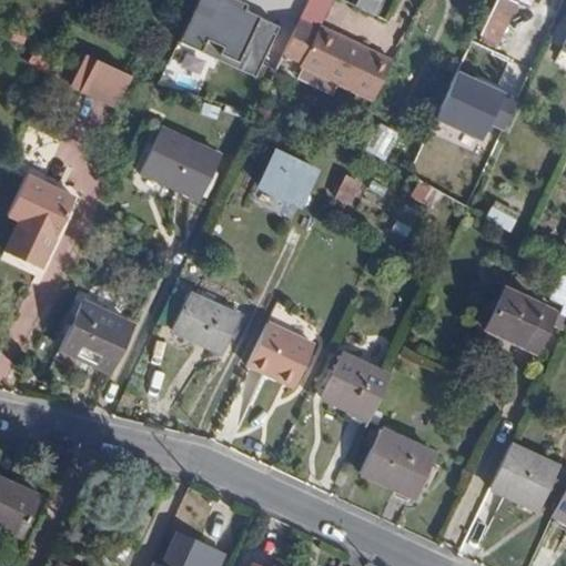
[(199,0),(180,46),(260,80),(282,27),(219,0),(199,0)]
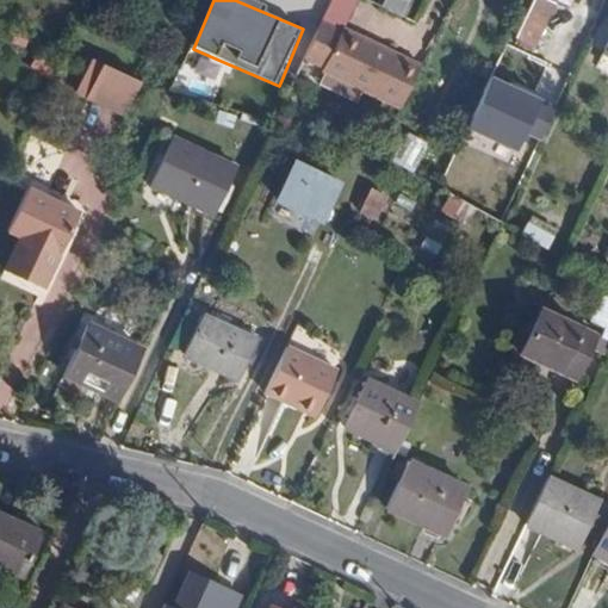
[(383,0),(382,5),(404,16),(410,0),(383,0)]
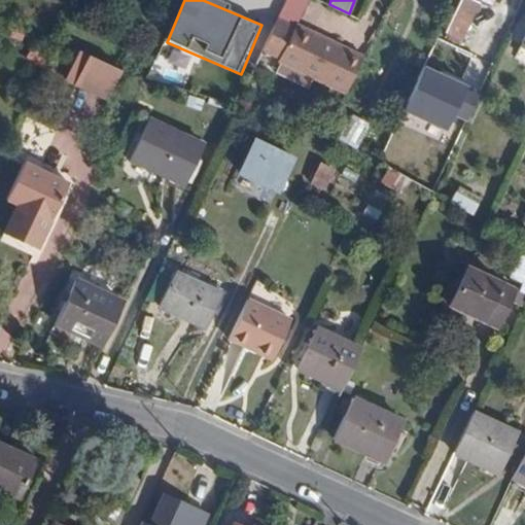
[(459,0),(453,15),(467,22),(478,0),(459,0)]
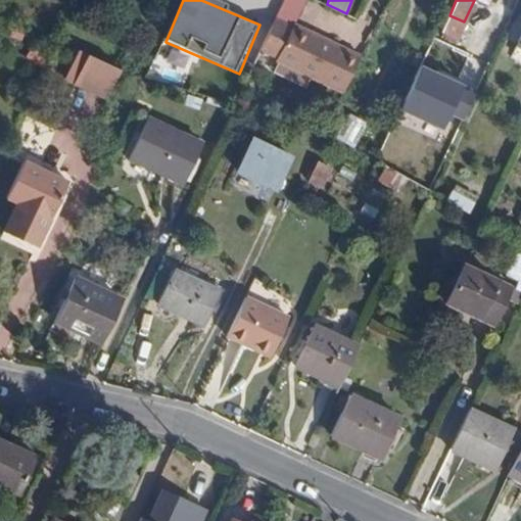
[(275,19),(259,53),(275,60),(275,63),(342,94),(360,56),(294,27),(289,25),(275,19)]
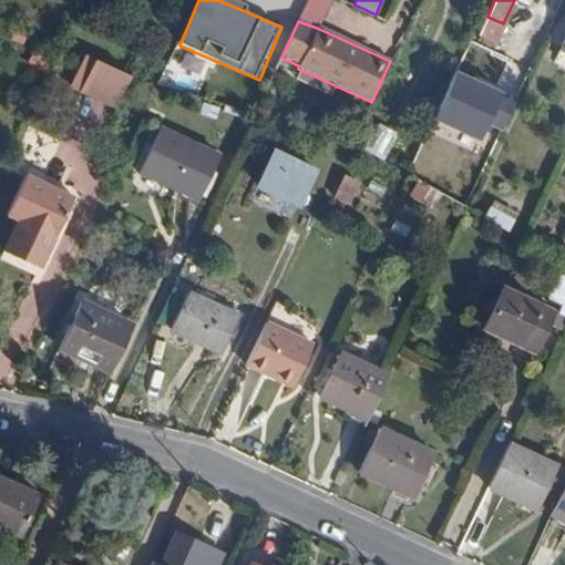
[(29,65),(11,55),(7,64),(24,74),(29,65)]
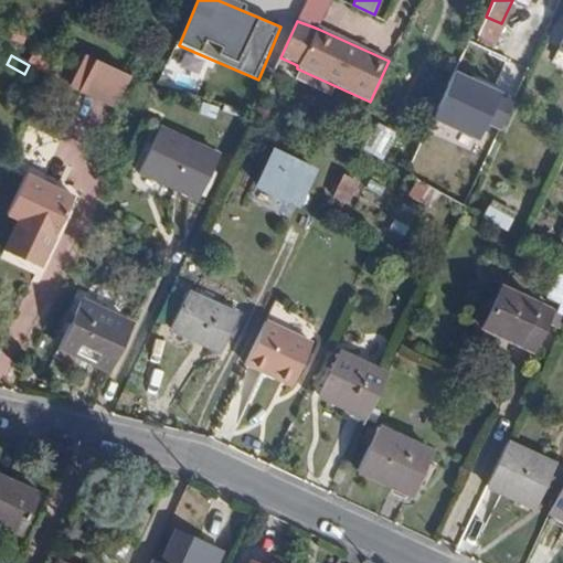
[(95,60),(81,88),(116,105),(131,76),(95,60)]
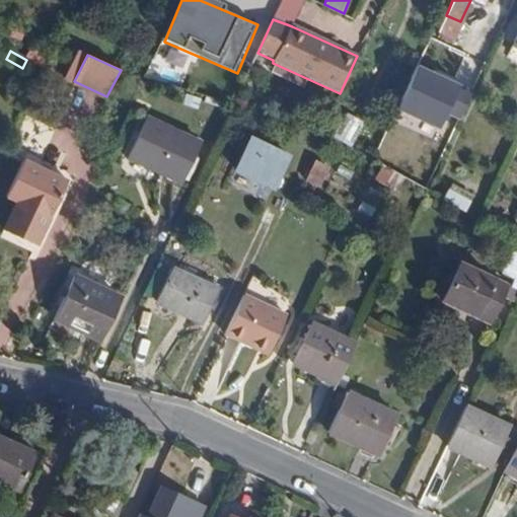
[(149,114),(131,152),(185,178),(204,139),(149,114)]
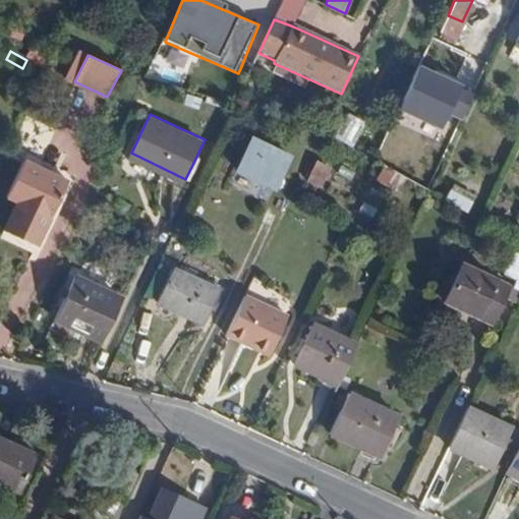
[(234,178),(279,197),(295,160),(250,140),(234,178)]
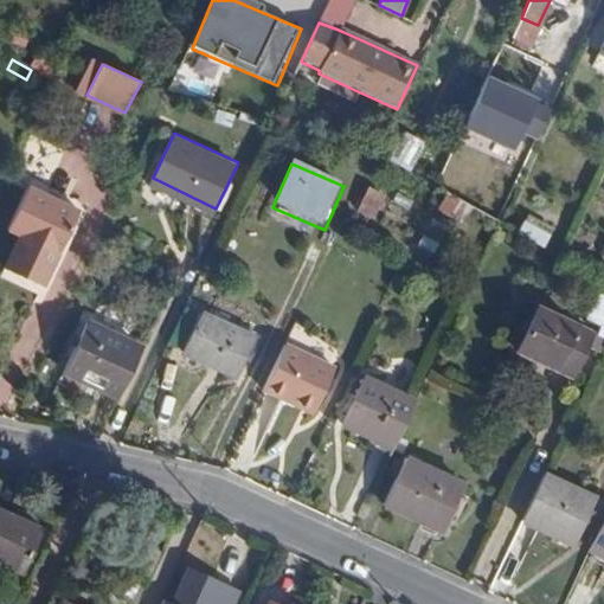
[(449,168),(438,186),(475,207),(484,190),(449,168)]
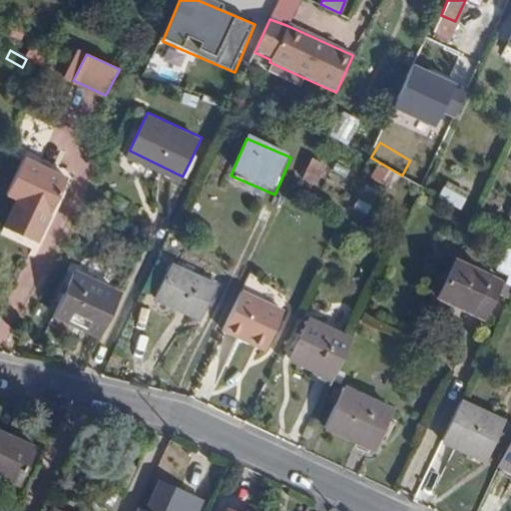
[(17,198),(4,225),(36,241),(50,213),(67,177),(25,157),(8,193),(17,198)]
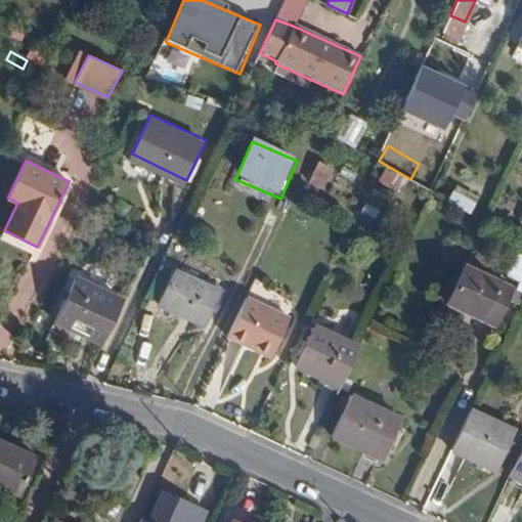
[(37,247),(4,230),(0,238),(38,257),(55,221),(51,218),(37,247)]
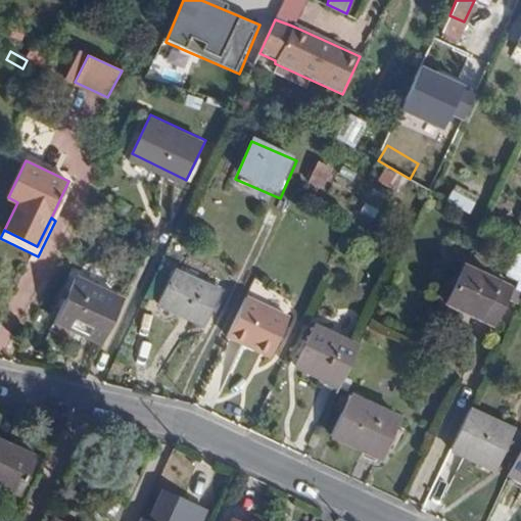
[(176,265),(160,297),(205,320),(210,310),(223,316),(237,286),(226,280),(222,287),(176,265)]
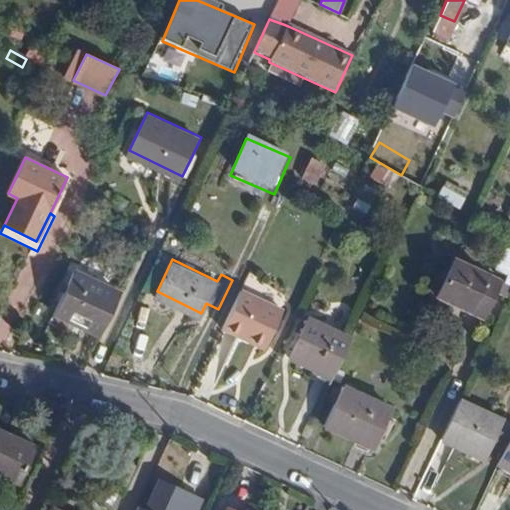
[(454,259),(438,295),(482,315),(498,279),(454,259)]
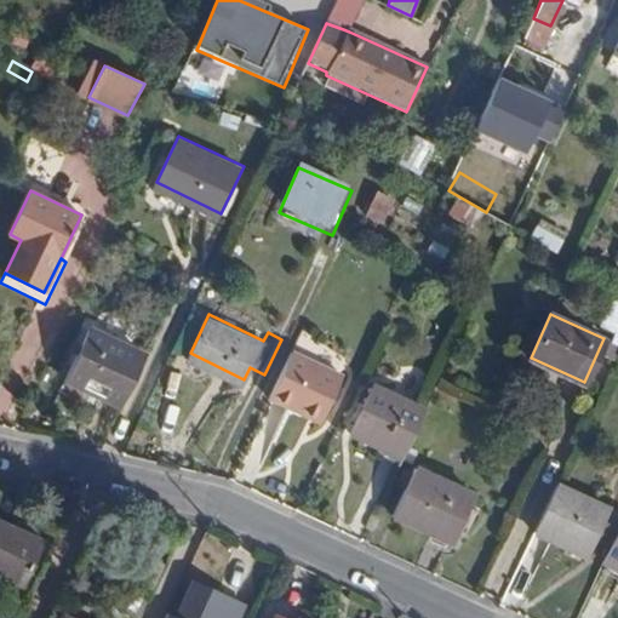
[(68,376),(124,404),(147,354),(91,326),(68,376)]
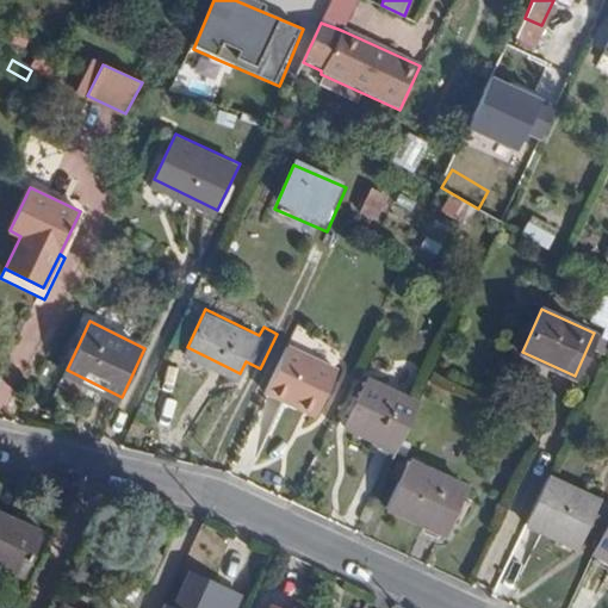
[(347,422),(398,446),(421,399),(371,376),(347,422)]
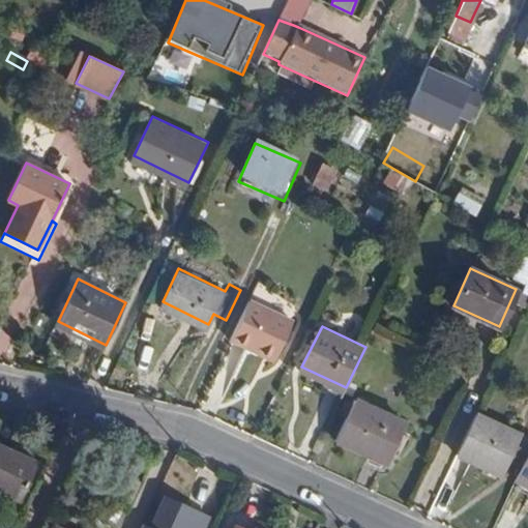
[(233,333),(217,365),(262,385),(276,354),(233,333)]
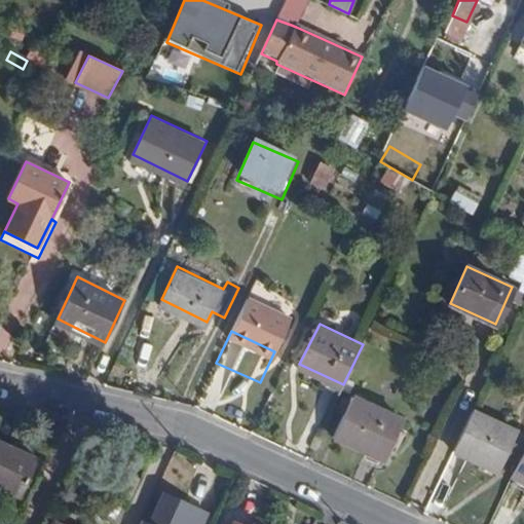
[(353,394),(335,435),(386,458),(387,457),(405,418),(353,394)]
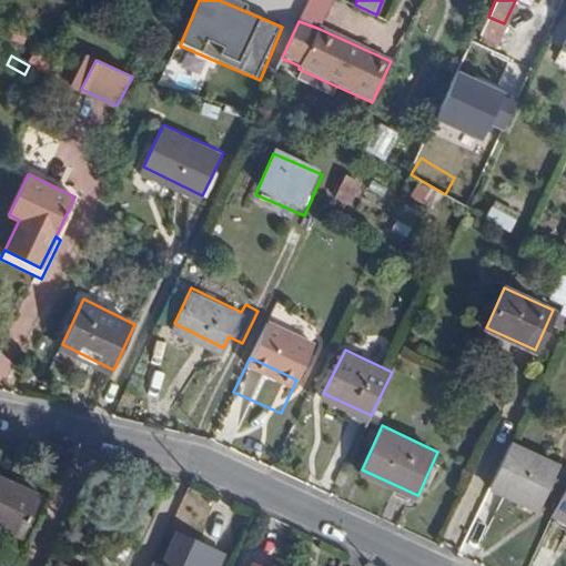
[(509,440),(491,483),(537,505),(558,462),(509,440)]
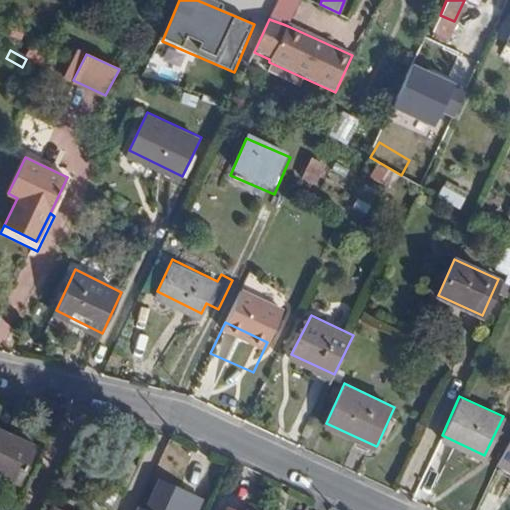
[(0,427),(0,470),(18,479),(33,444),(0,427)]
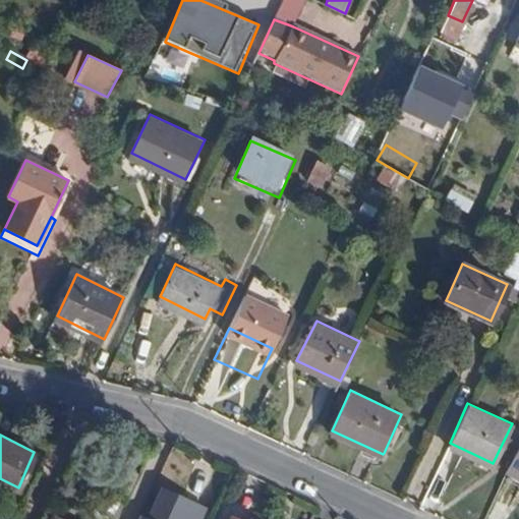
[(518,442),(506,472),(518,477),(518,442)]
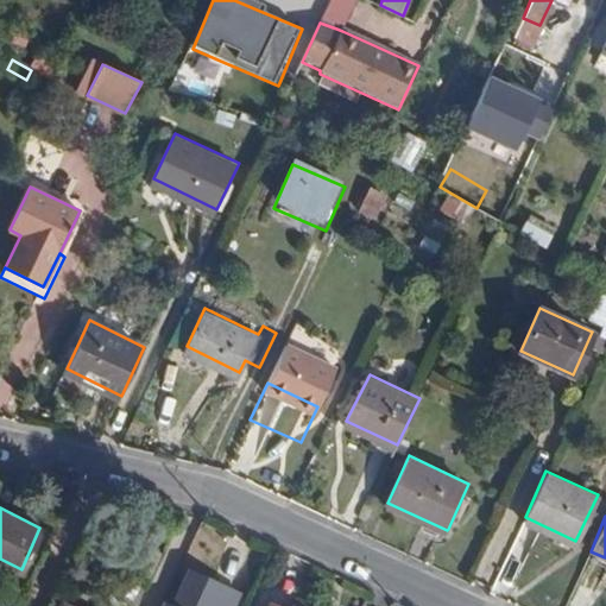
[(165,600),(162,605),(234,605),(241,593),(190,568),(172,604),(165,600)]
